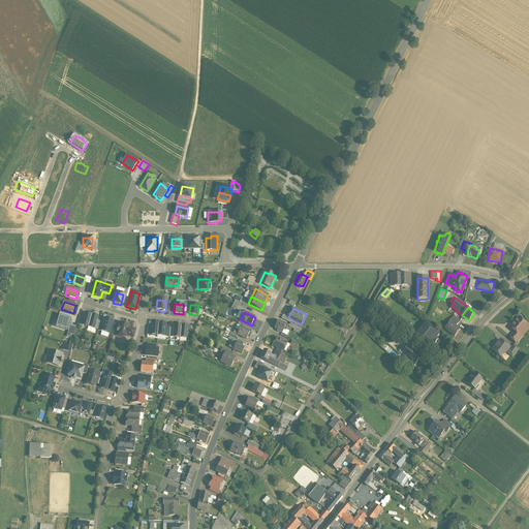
[(351,324),(355,316),(349,313),(345,321),(351,324)]
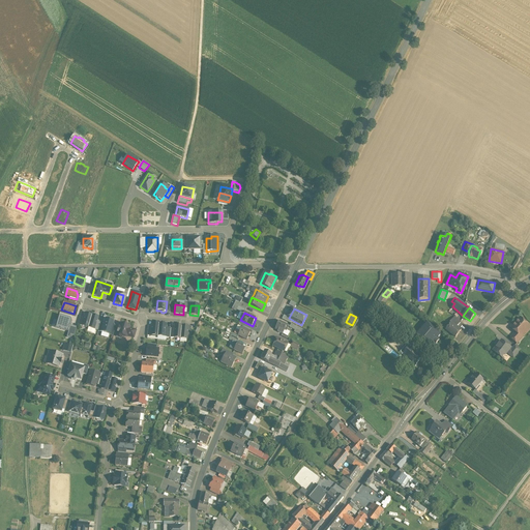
[(91,317),(85,315),(84,318),(82,326),(88,328),(91,317)]
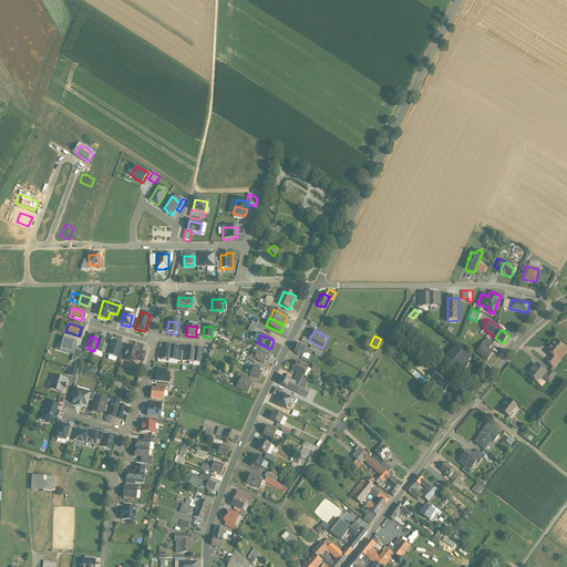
[(74,341),(63,338),(59,351),(73,356),(74,349),(75,349),(76,346),(74,341)]
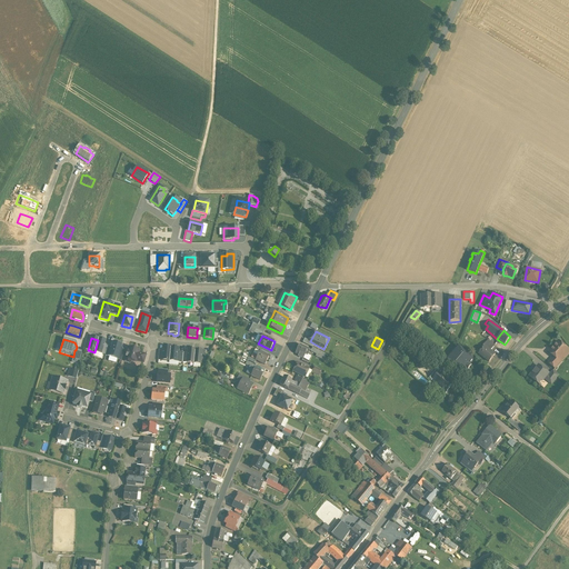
[(488,339),(483,346),(485,347),(485,346),(490,350),(495,345),(488,339)]
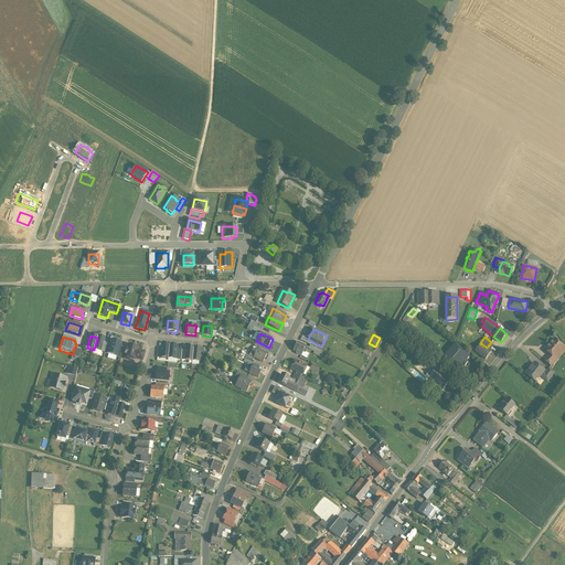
[(105,339),(97,338),(94,350),(100,352),(104,343),(105,339)]
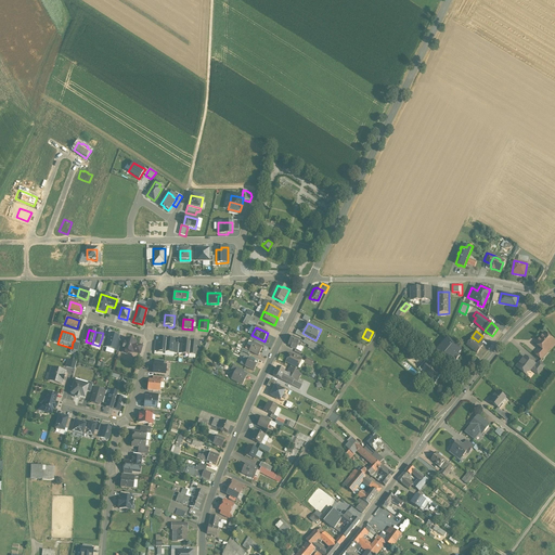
[(544,333),(536,344),(540,347),(544,351),(545,350),(550,345),(550,344),(553,340),(544,333)]
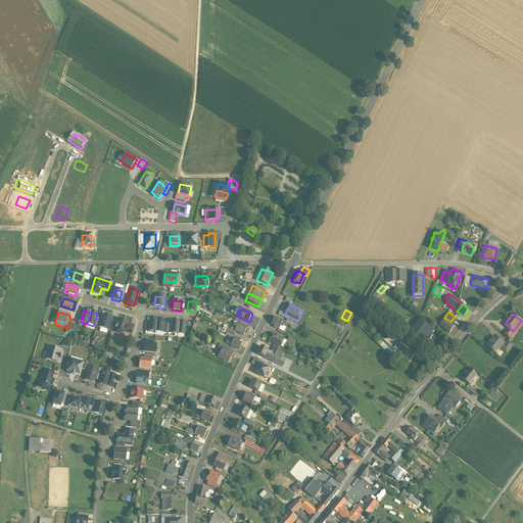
[(108,318),(103,316),(102,323),(100,328),(108,331),(110,324),(111,319),(108,318)]
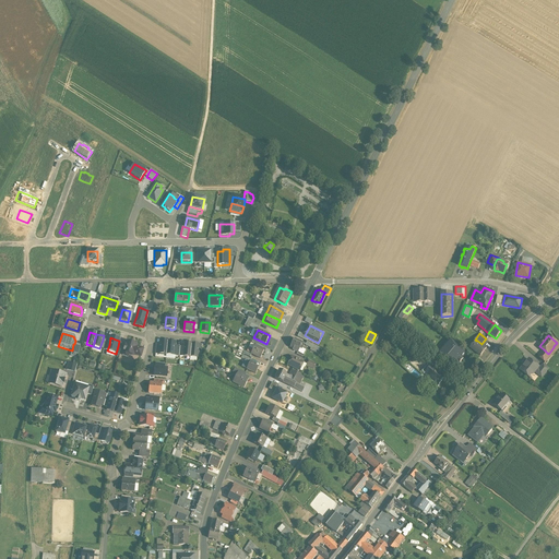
[(294,339),(290,347),(296,349),(295,351),(298,353),(300,347),(301,348),(304,344),(302,343),(294,339)]
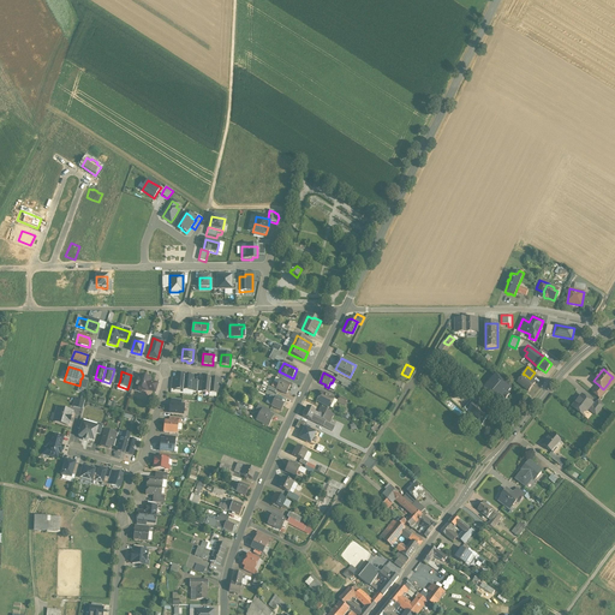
[(500,402),(503,398),(506,399),(509,394),(507,393),(512,388),(494,374),(482,388),(500,402)]
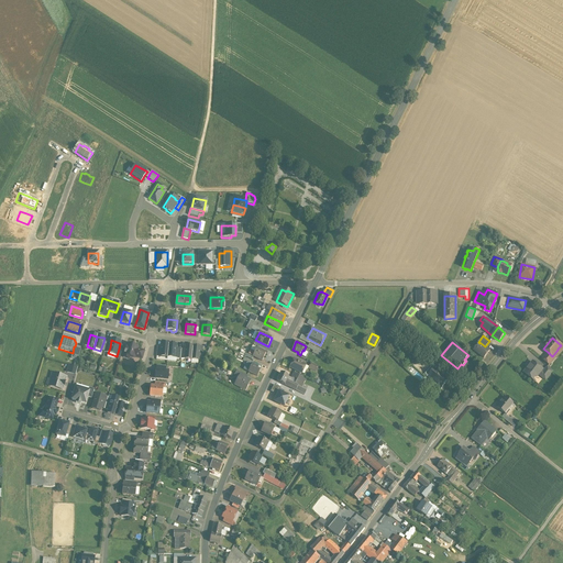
[(485,346),(479,342),(479,343),(474,350),(484,357),(489,350),(485,346)]
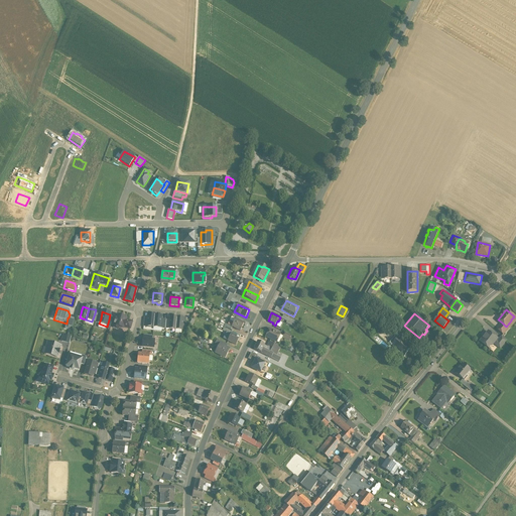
[(126,318),(117,316),(113,329),(118,330),(119,328),(123,329),(123,328),(126,329),(127,325),(128,325),(129,321),(126,320),(126,318)]
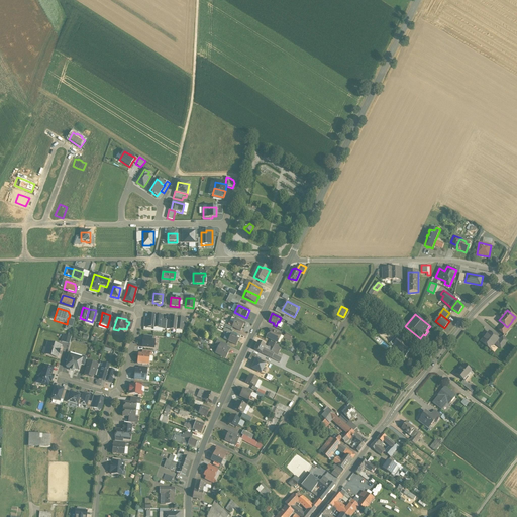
[(69,318),(68,318),(67,324),(65,330),(68,330),(69,328),(73,329),(75,320),(69,318)]
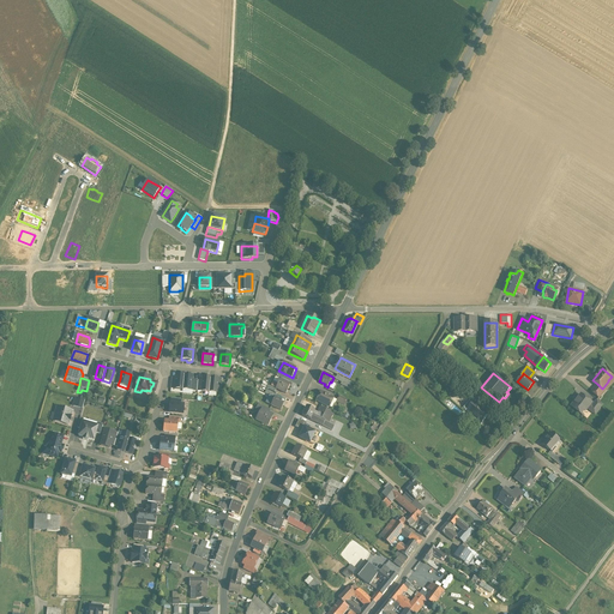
[(292,385),(281,380),(278,385),(274,383),(271,387),(275,389),(286,395),(292,385)]
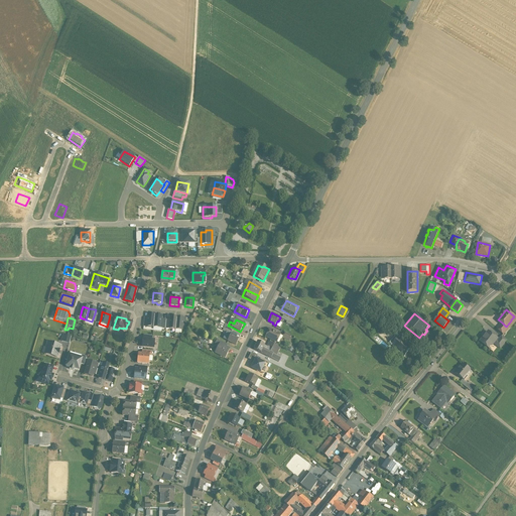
[(506,327),(502,323),(497,329),(504,334),(509,327),(507,326),(506,327)]
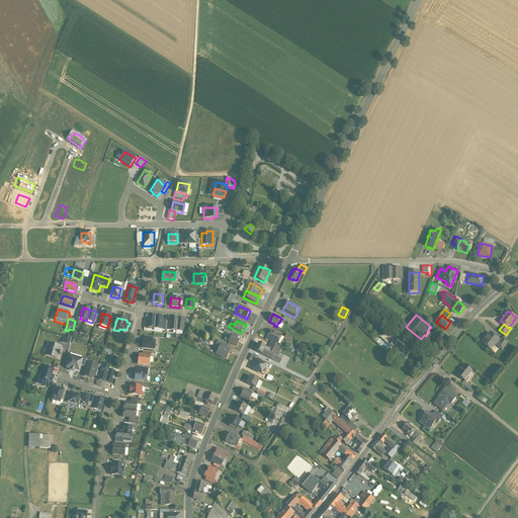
[(272,334),(270,333),(267,338),(277,344),(281,336),(273,332),(272,334)]
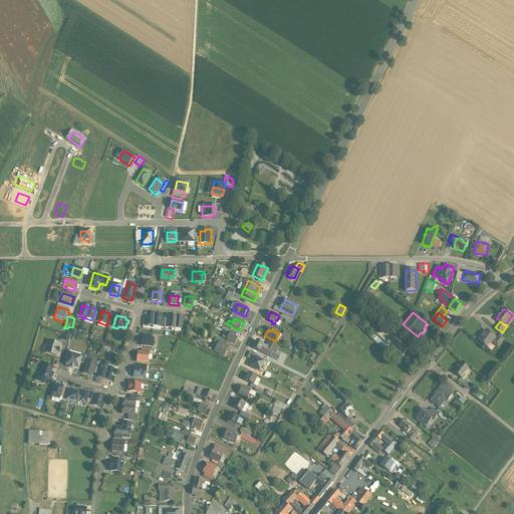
[(487,330),(483,336),(482,335),(478,339),(487,347),(492,341),(494,338),(491,335),(492,334),(487,330)]
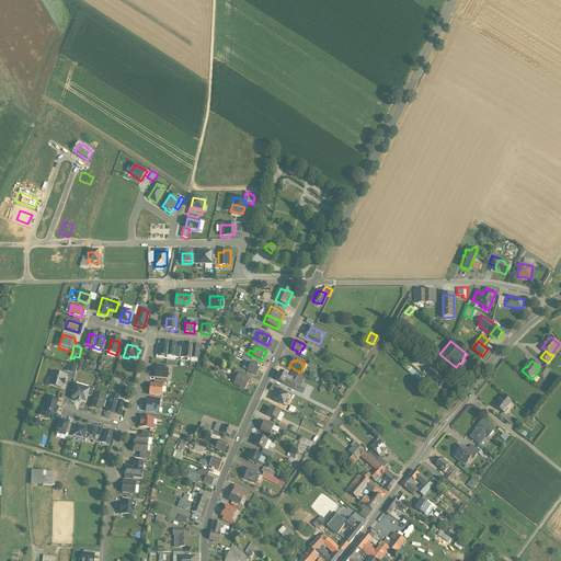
[(252,364),(251,364),(250,363),(249,364),(248,367),(250,367),(248,370),(256,375),(261,368),(252,364)]
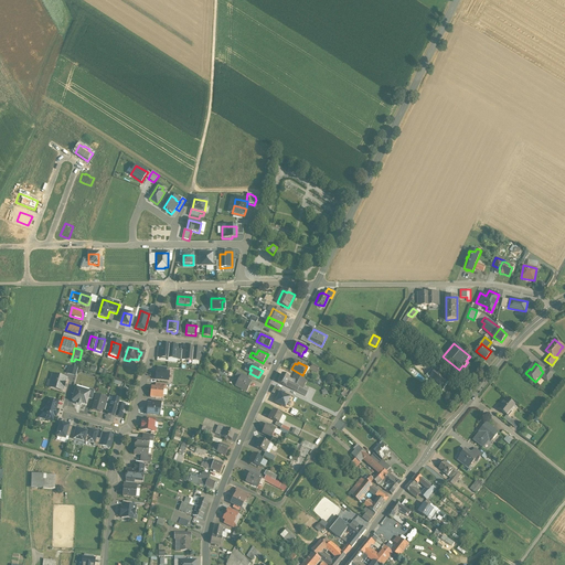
[(78,369),(70,366),(67,374),(76,376),(78,369)]
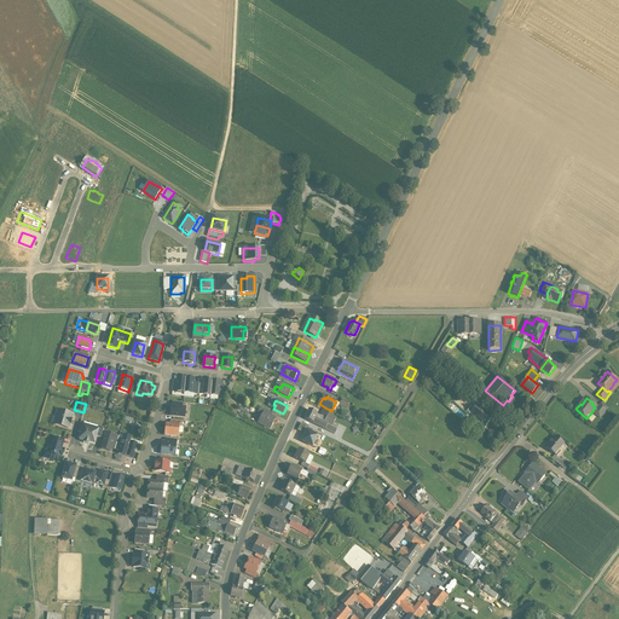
[(484,410),(474,401),(468,410),(478,417),(484,410)]
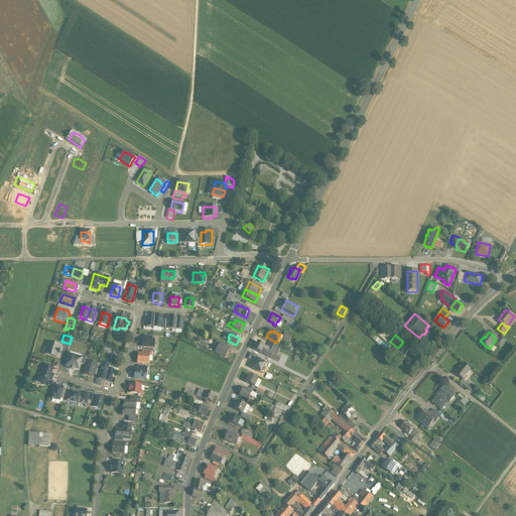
[(501,336),(498,341),(496,340),(494,343),(500,348),(506,340),(501,336)]
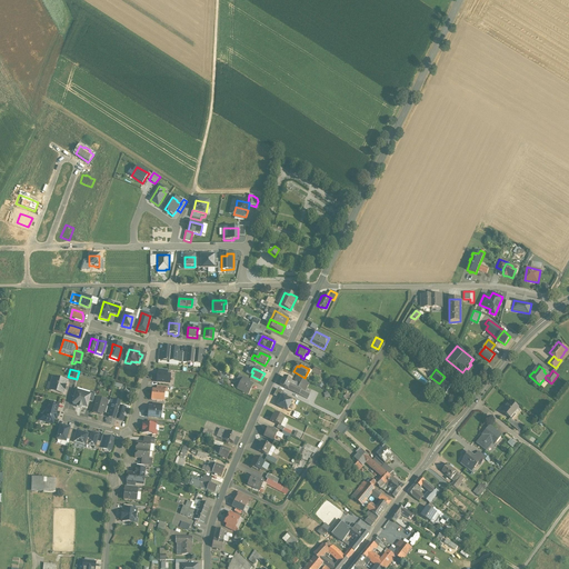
[(158,375),(157,375),(157,382),(169,383),(170,376),(167,376),(158,375)]
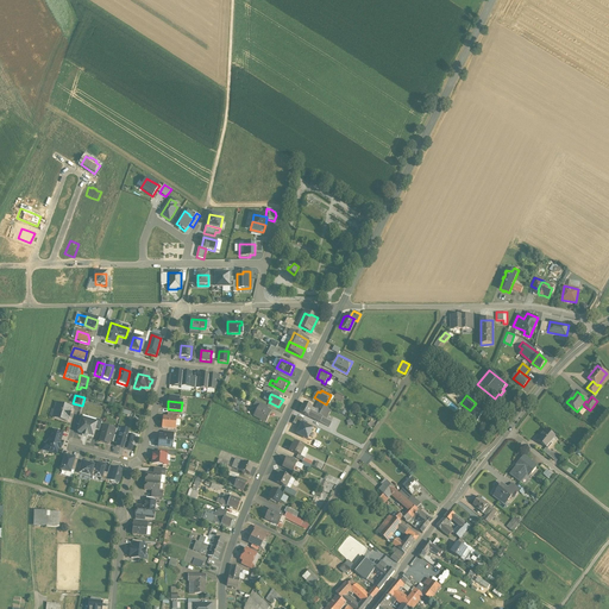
[(268,407),(256,401),(255,405),(258,407),(259,407),(267,410),(268,407)]
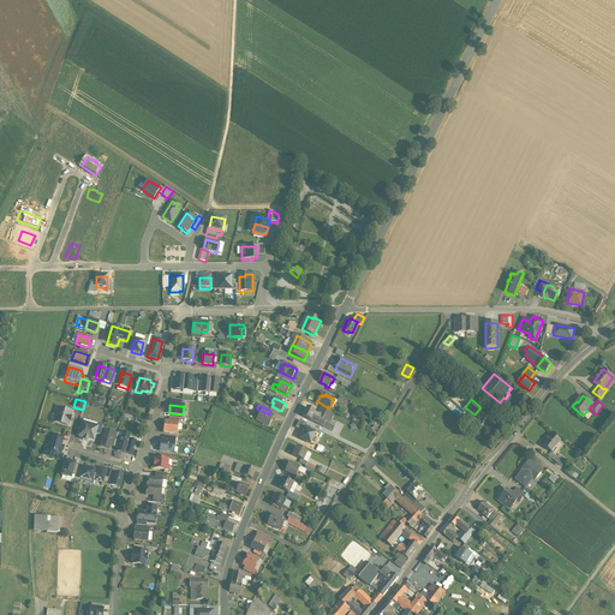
[(315,411),(306,407),(303,417),(311,421),(312,417),(315,412),(315,411)]
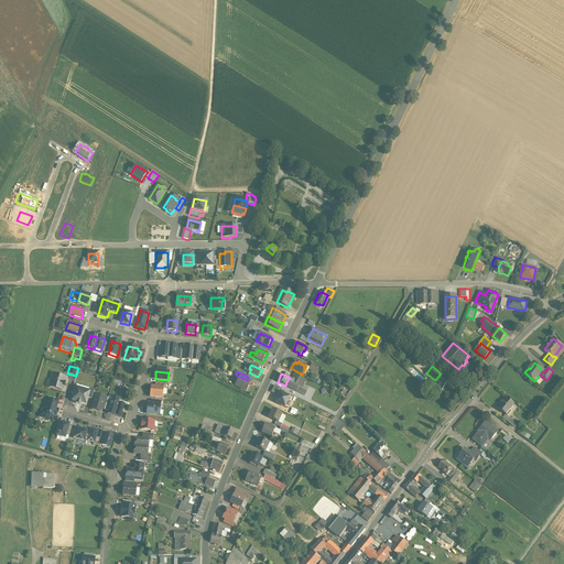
[(289,378),(286,382),(301,389),(305,379),(293,373),(291,377),(292,378),(291,379),(289,378)]
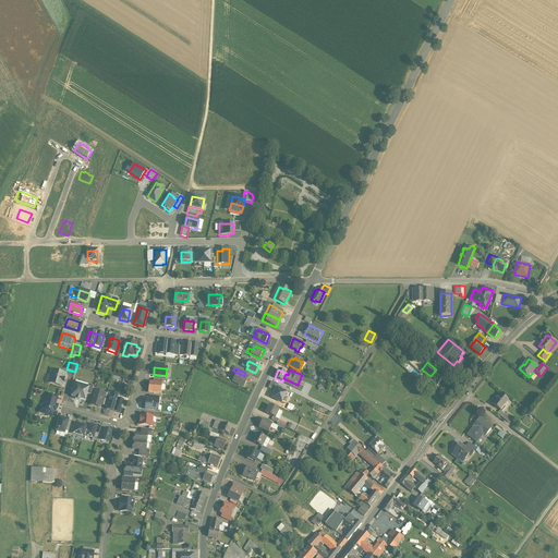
[(436,370),(431,376),(434,379),(432,381),(436,385),(444,376),(436,370)]
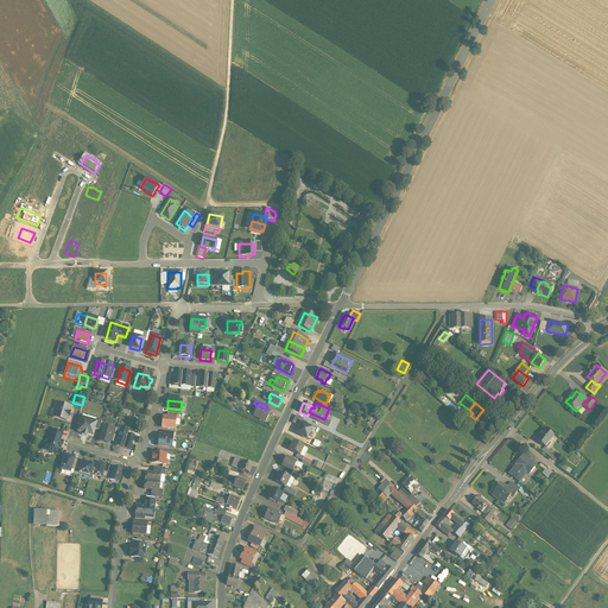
[(71,407),(56,404),(55,410),(56,411),(54,418),(68,422),(71,407)]
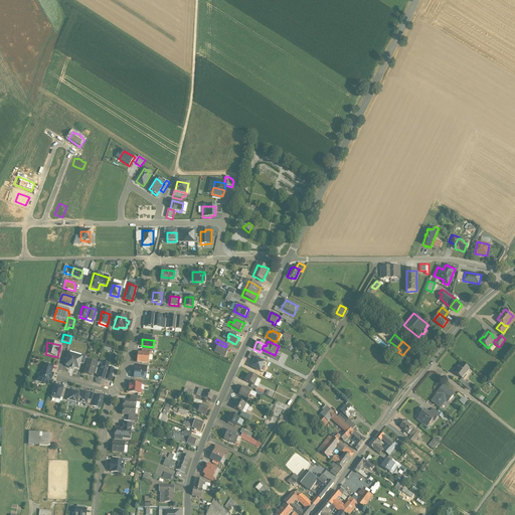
[(225,347),(219,344),(218,344),(216,349),(218,350),(216,354),(224,357),(227,352),(226,352),(228,349),(225,347)]
